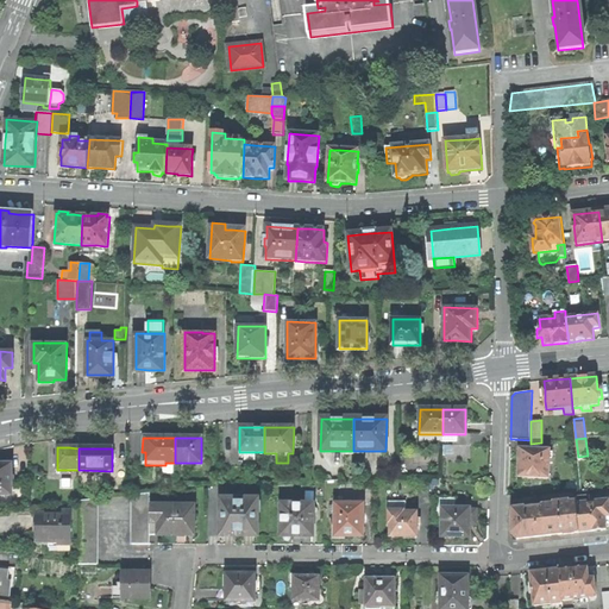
[(520,449),(519,477),(548,478),(550,459),(550,452),(550,451),(542,450),(539,450),(539,449),(532,449),(532,450),(520,449)]
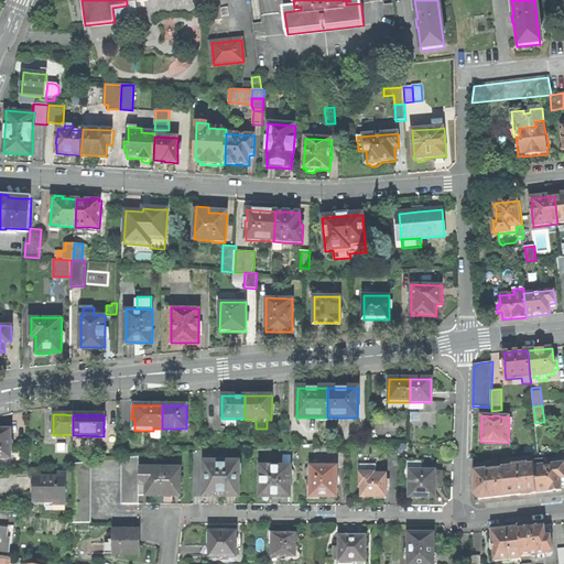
[(153,431),(151,431),(151,437),(161,437),(162,429),(153,429),(153,431)]
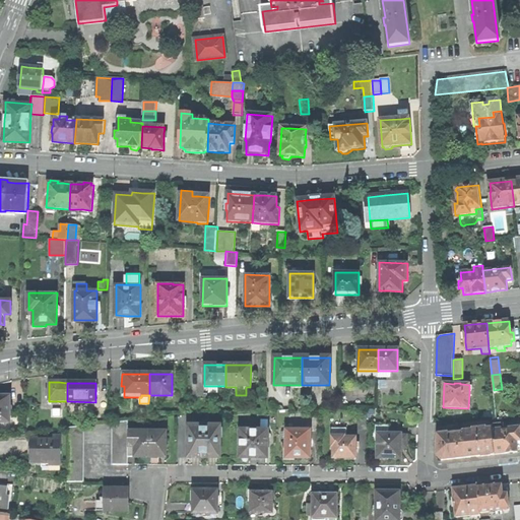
[(0,421),(9,423),(9,396),(0,396),(0,421)]
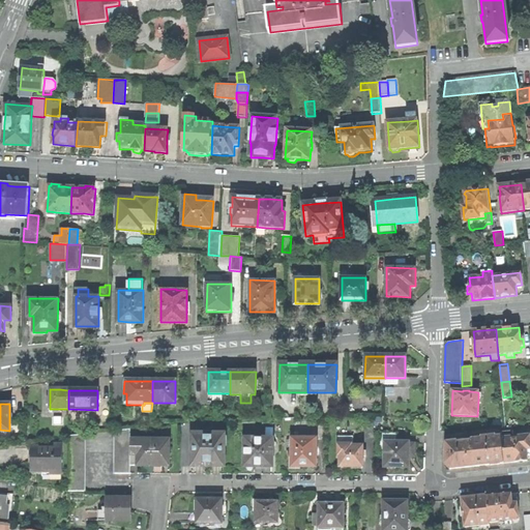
[(115,431),(115,474),(130,474),(130,466),(130,440),(130,429),(115,431)]
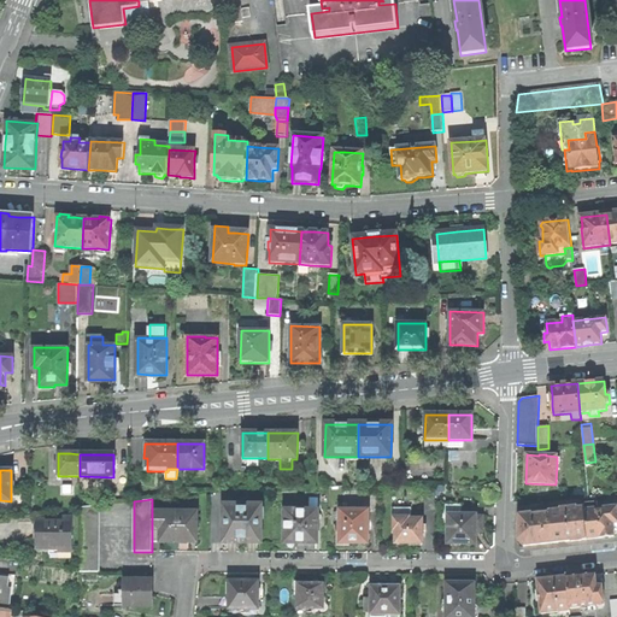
[(80,570),(80,573),(98,573),(98,557),(99,505),(80,507),(80,570)]
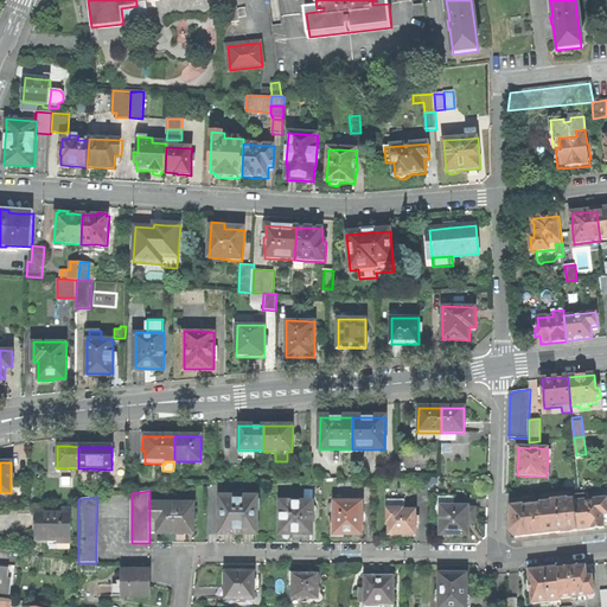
[(221,497),(219,535),(240,535),(256,535),(256,498),(221,497)]
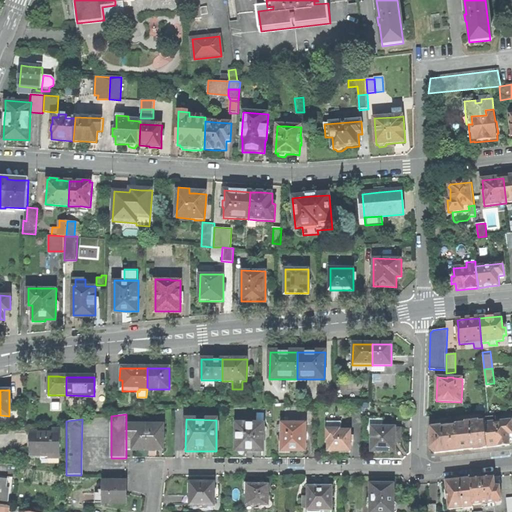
[(372,428),(383,428),(383,419),(368,419),(368,428),(372,428)]
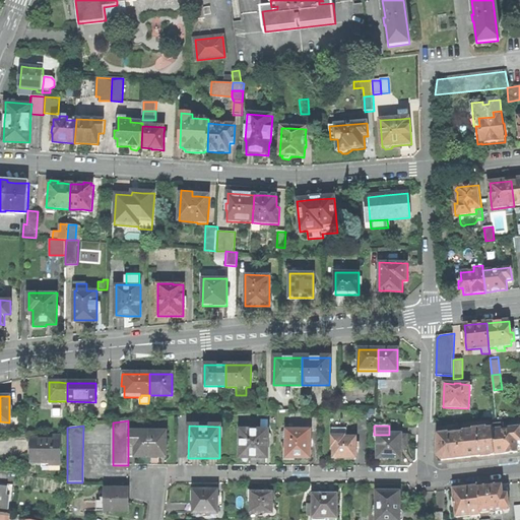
[(332,428),(332,436),(344,436),(346,436),(346,428),(332,428)]
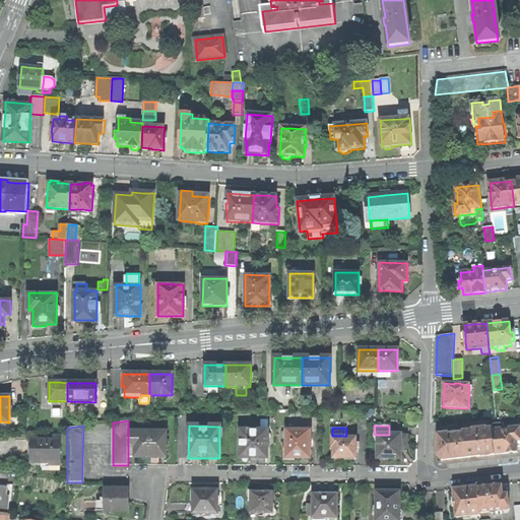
[(463,434),(466,458),(481,456),(495,455),(492,431),(492,429),(486,430),(485,428),(473,430),(473,431),(463,432),(463,434)]
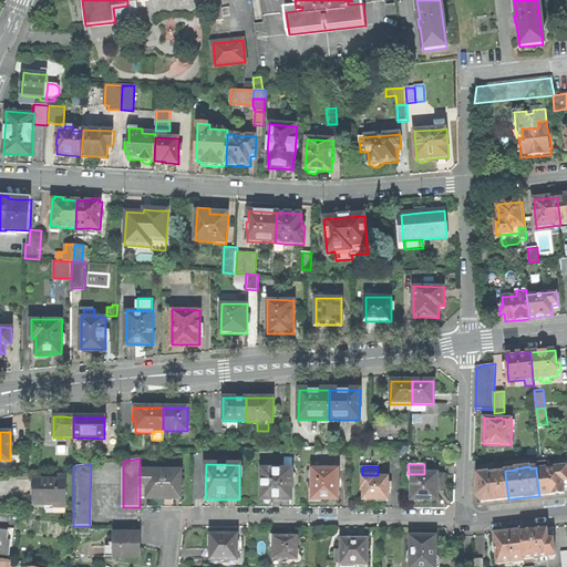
[(566,481),(566,468),(566,466),(546,468),(539,470),(536,470),(539,496),(552,495),(564,493),(563,488),(563,482),(566,481)]
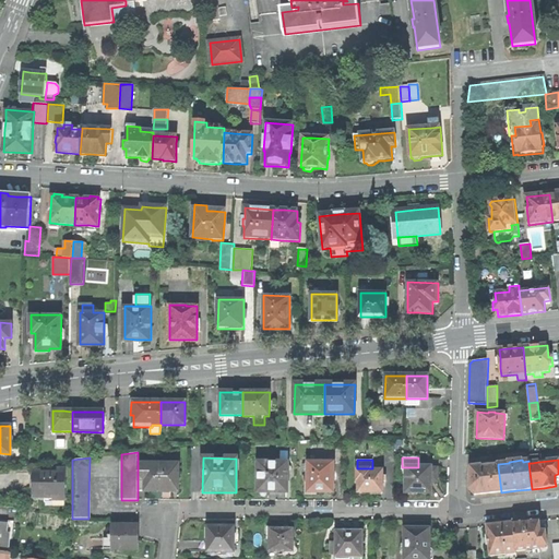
[(307,479),(307,492),(314,492),(320,492),(320,491),(332,491),(332,463),(308,463),(308,479),(307,479)]
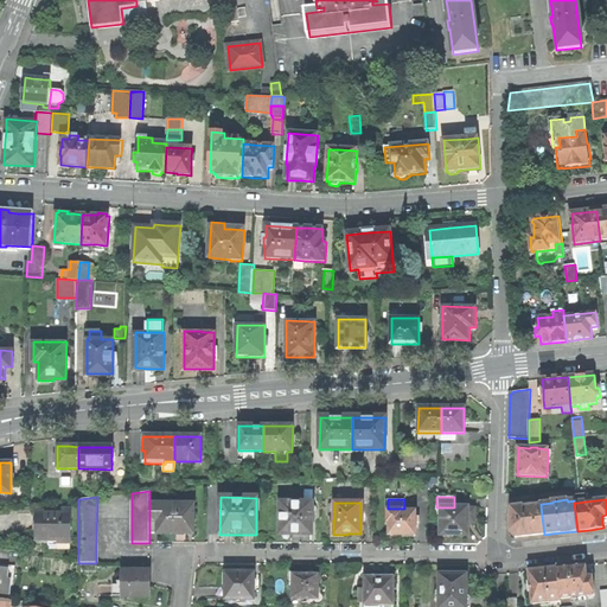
[(171,505),(149,504),(149,534),(173,534),(193,534),(193,505),(179,505),(171,505)]
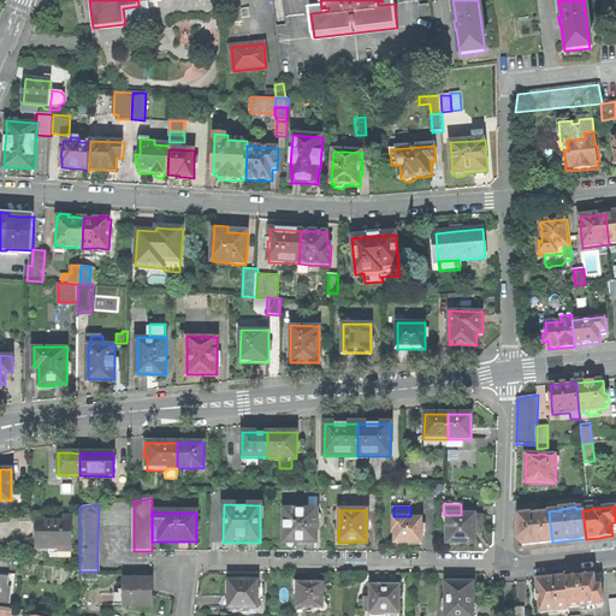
[(284,511),(284,543),(298,543),(315,543),(317,511),(284,511)]
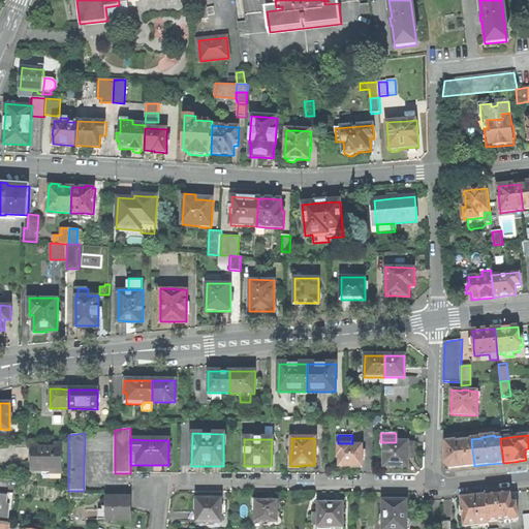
[(445,443),(445,464),(449,468),(461,467),(474,466),(471,441),(457,443),(457,442),(445,443)]
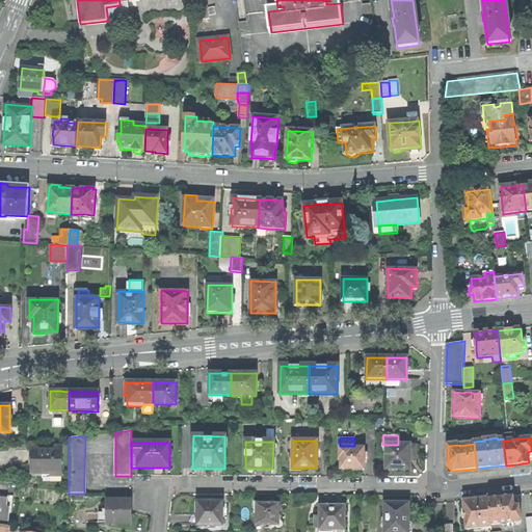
[(387,445),(387,468),(397,469),(397,470),(403,470),(410,470),(410,453),(417,453),(417,446),(410,446),(410,445),(398,445),(387,445)]
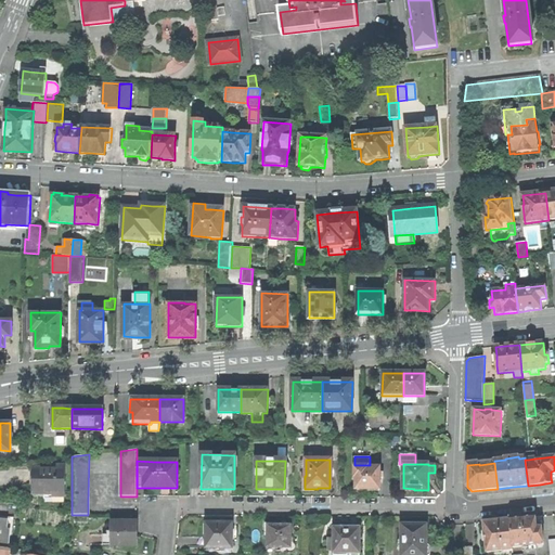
[(31,482),(31,493),(52,493),(52,497),(62,497),(64,497),(65,465),(60,465),(60,469),(33,468),(31,482)]
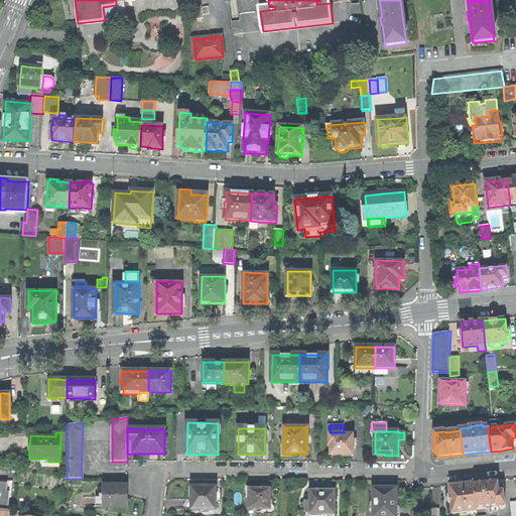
[(342,432),(330,432),(329,443),(331,443),(331,454),(331,455),(341,455),(353,455),(353,434),(342,434),(342,432)]
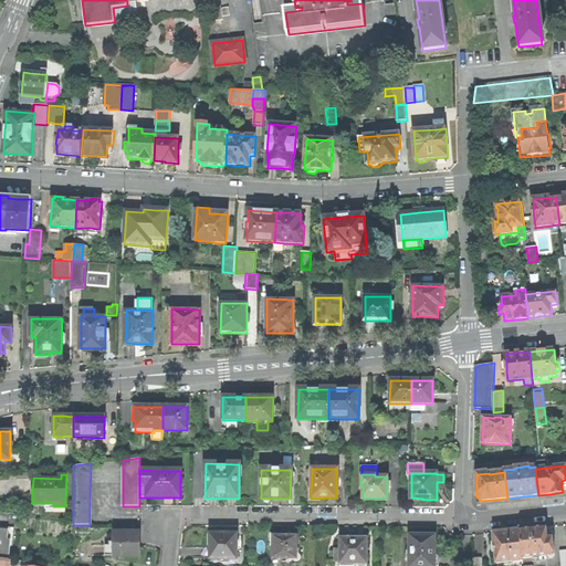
[(533,528),(520,531),(522,558),(554,555),(552,537),(547,537),(546,527),(533,528)]
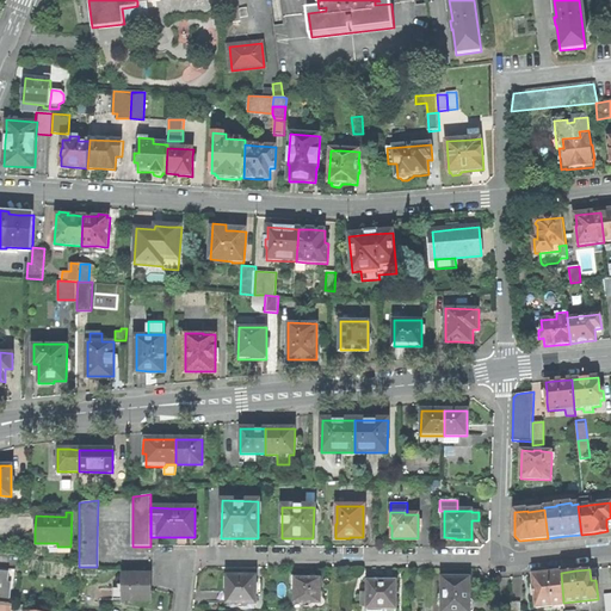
[(0,603),(8,604),(11,584),(8,584),(10,573),(0,572),(0,603)]
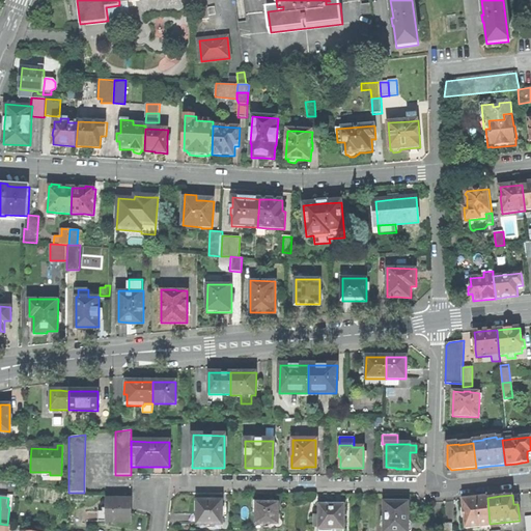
[(474,499),(463,500),(464,513),(463,513),(463,521),(465,521),(466,528),(480,527),(480,528),(491,527),(490,524),(487,498),(474,499)]
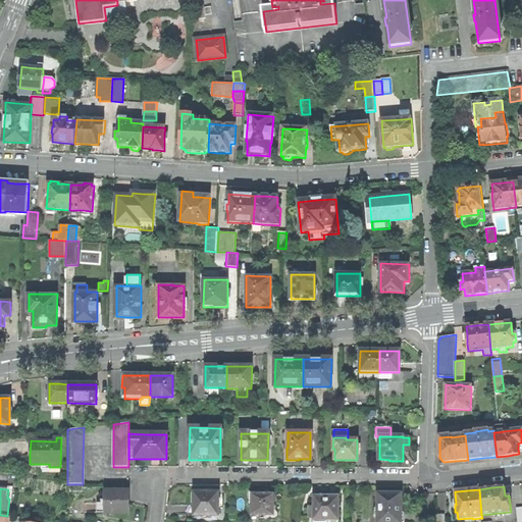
[(97,504),(97,513),(128,513),(128,504),(128,502),(128,492),(105,492),(105,504),(97,504)]
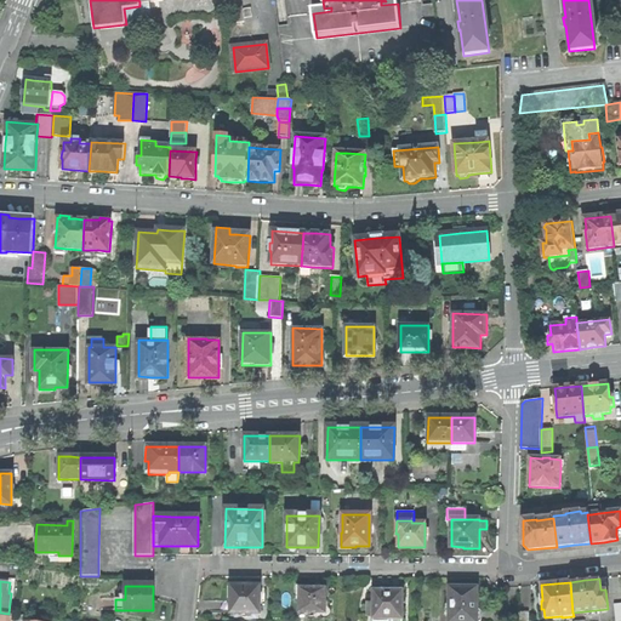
[(231,599),(231,614),(258,614),(258,602),(258,594),(258,586),(243,586),(231,586),(231,587),(228,587),(228,599),(231,599)]
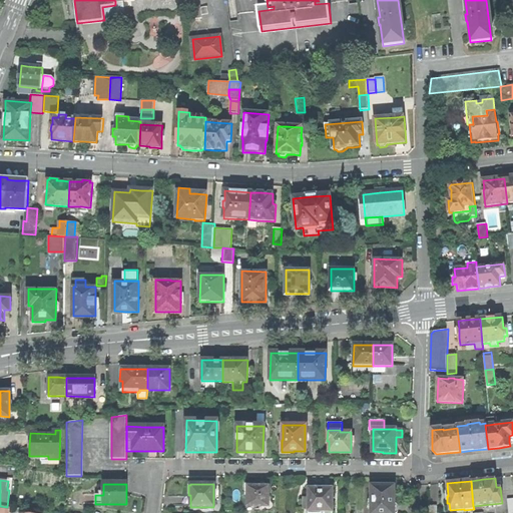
[(309,506),(308,512),(321,512),(321,511),(332,511),(332,489),(321,489),(321,485),(315,485),(309,485),(309,498),(309,506)]
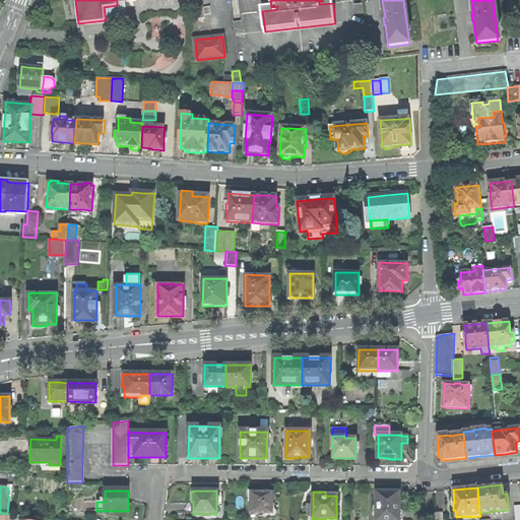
[(376,493),(376,519),(401,519),(403,519),(403,513),(400,510),(399,492),(387,492),(376,493)]
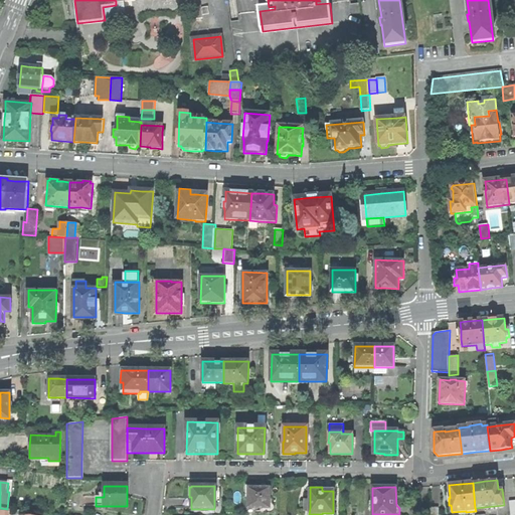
[(248,498),(248,508),(269,508),(269,489),(262,489),(258,489),(258,488),(247,488),(247,498),(248,498)]
